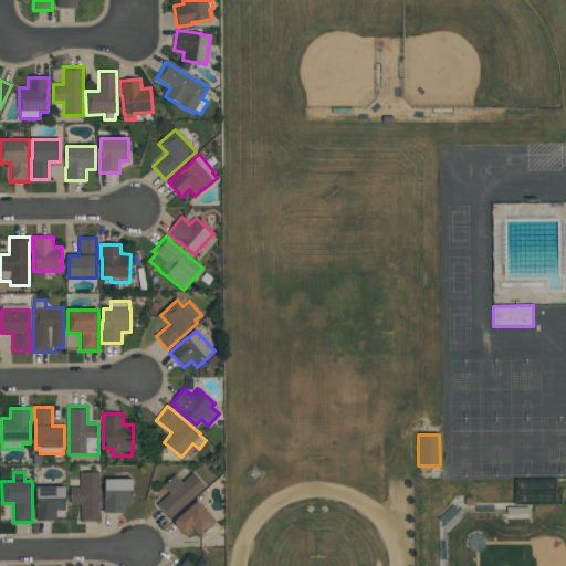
[(80,521),(80,504),(70,504),(70,486),(80,486),(80,472),(100,472),(100,521),(80,521)]
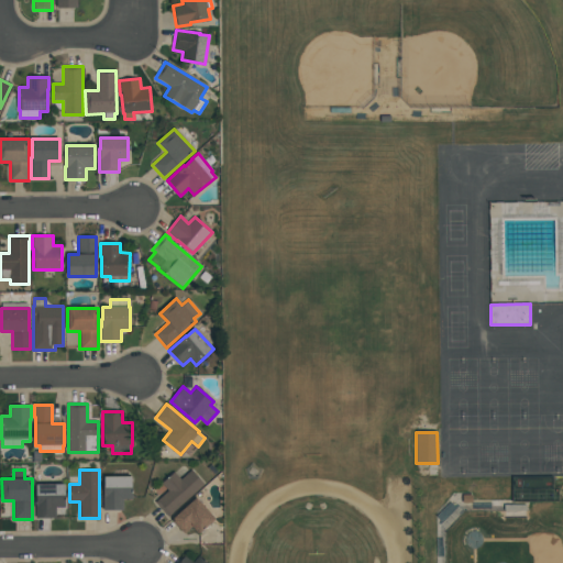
[(155,501),(168,492),(161,483),(174,472),(180,478),(191,470),(205,485),(168,517),(155,501)]
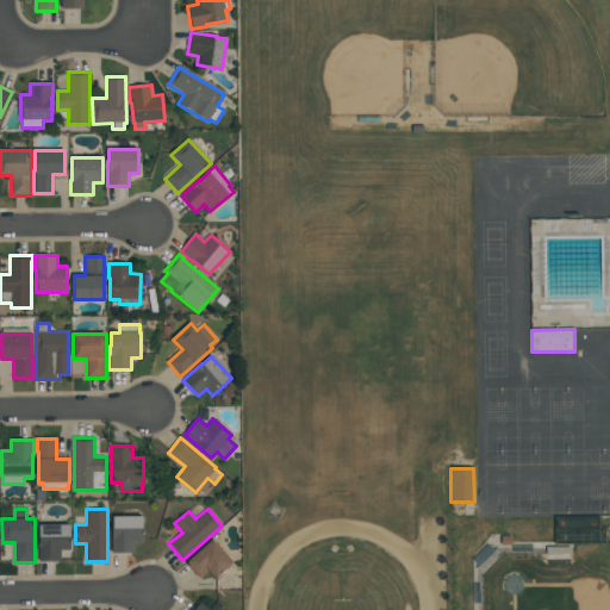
[(111,553),(111,540),(112,540),(112,528),(112,517),(142,516),(143,528),(143,541),(134,541),(134,553),(111,553)]
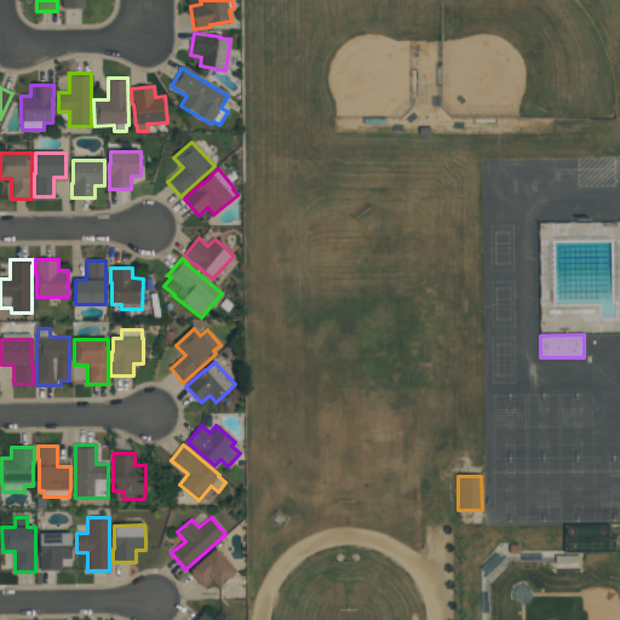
[(72,533),(72,558),(62,558),(62,570),(39,570),(39,556),(40,556),(40,533),(72,533)]
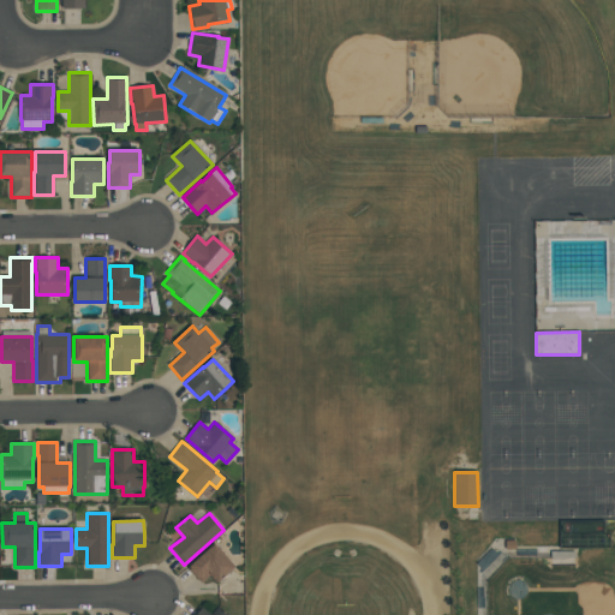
[(201,584),(186,567),(214,543),(236,567),(216,584),(209,575),(201,584)]
